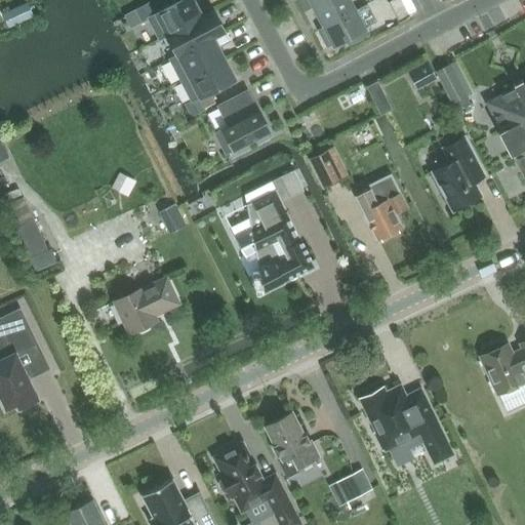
[(166,36),(166,35),(202,16),(202,15),(194,0),(180,0),(154,14),(149,4),(136,10),(142,22),(148,17),(159,40),(166,36)]
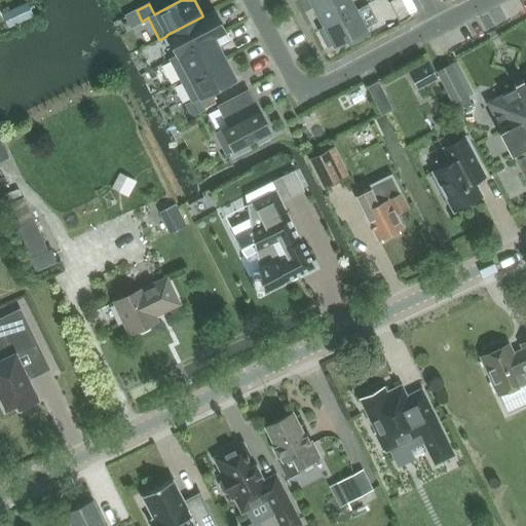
[(329,0),(313,8),(324,27),(355,9),(350,0),(329,0)]
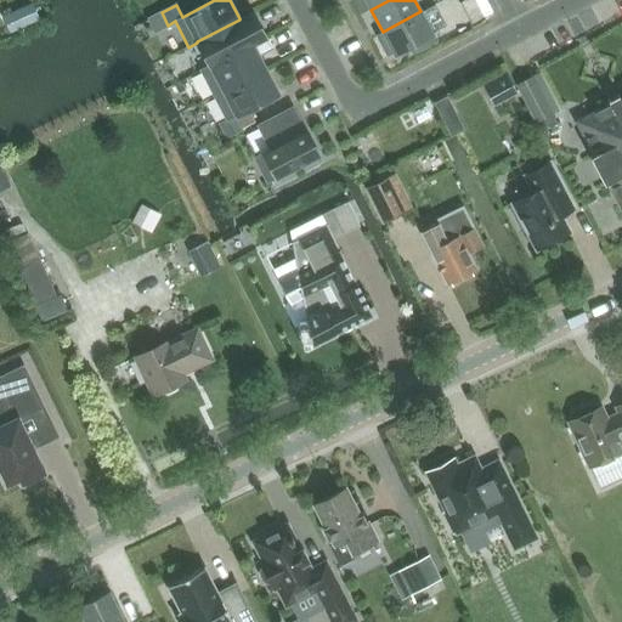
[(30,3),(4,16),(7,23),(20,18),(23,27),(39,20),(30,3)]
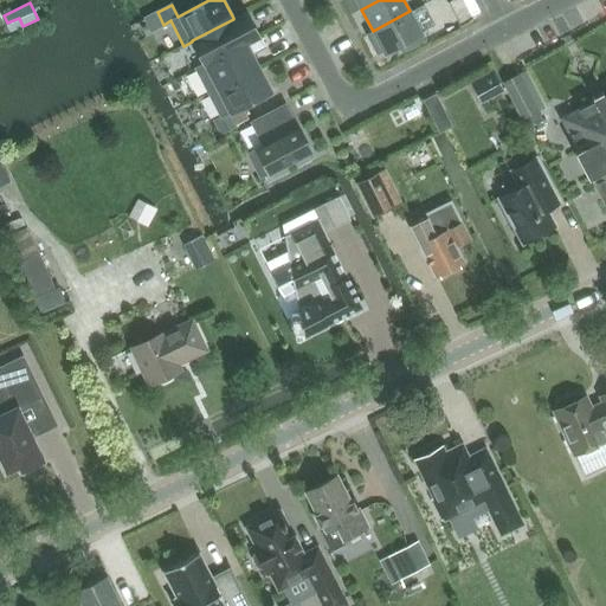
[(192,40),(192,42),(204,64),(205,65),(259,36),(256,31),(257,30),(250,17),(250,18),(246,11),(233,18),(233,19),(192,40)]
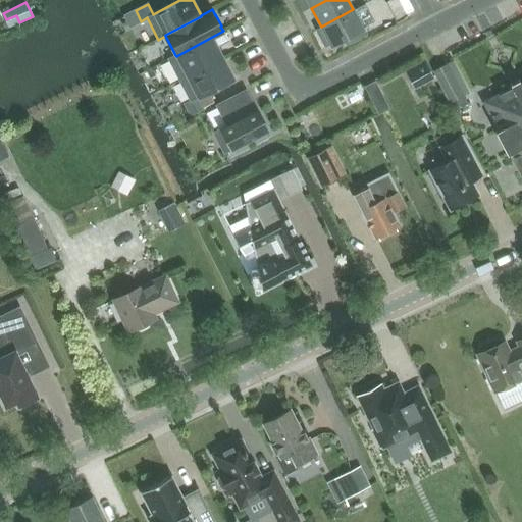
[(366,34),(353,9),(321,27),(321,28),(317,31),(325,46),(330,44),(331,46),(350,36),(352,41),(366,34)]
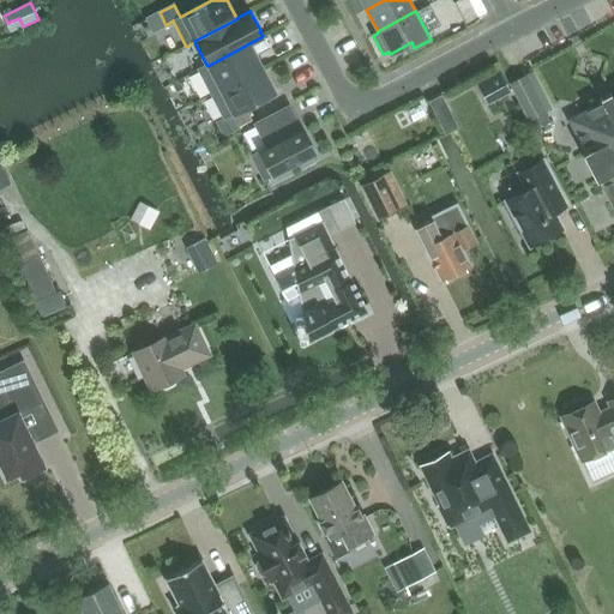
[(211,94),(263,67),(256,54),(269,48),(263,36),(208,66),(206,65),(198,70),(211,94)]
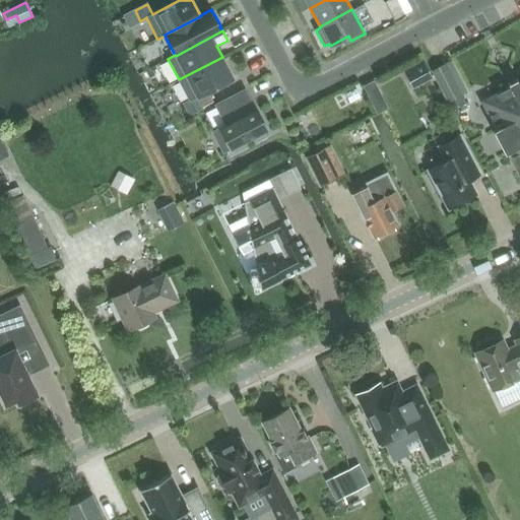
[(222,57),(179,79),(190,101),(184,104),(189,115),(202,108),(196,98),(234,78),(222,57)]
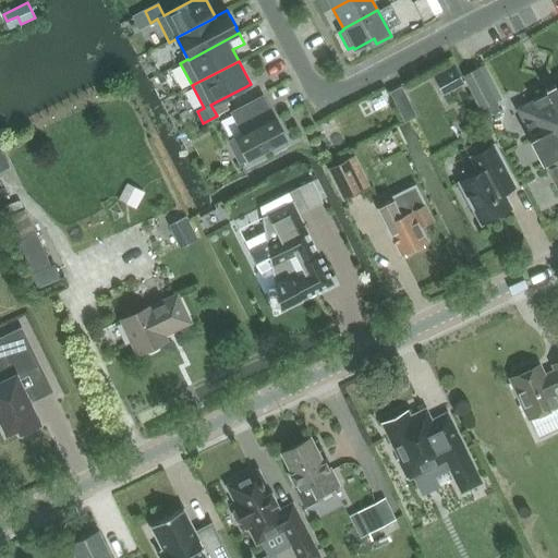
[(495,100),(478,70),(463,77),(480,109),(495,100)]
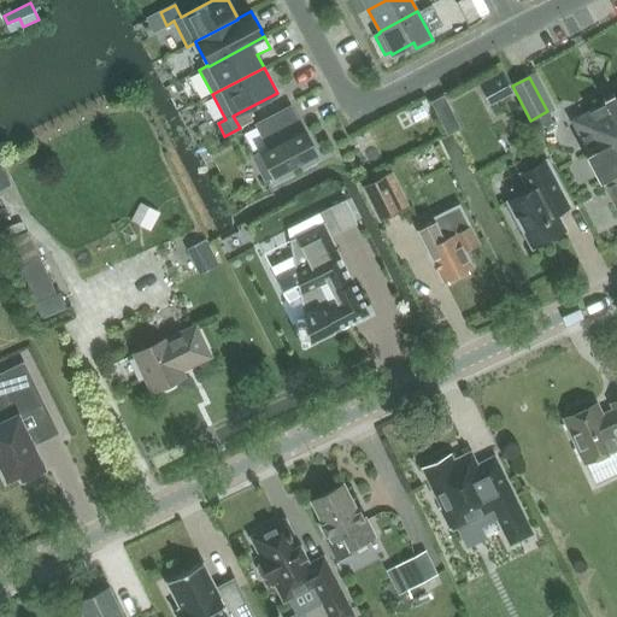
[(444,95),(430,103),(447,134),(460,127),(444,95)]
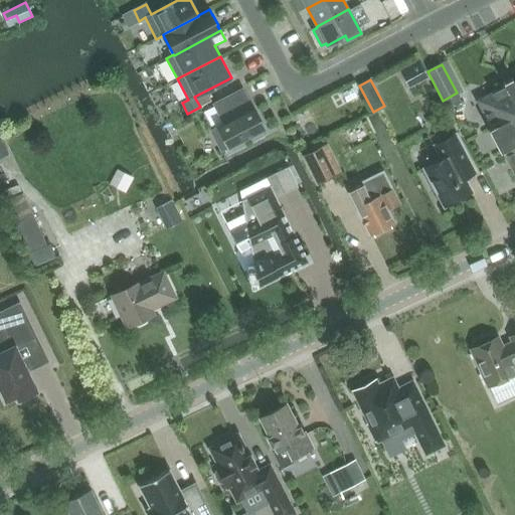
[(493,127),(488,130),(500,153),(505,150),(514,167),(514,82),(514,83),(514,82),(505,88),(506,88),(480,102),(493,127)]
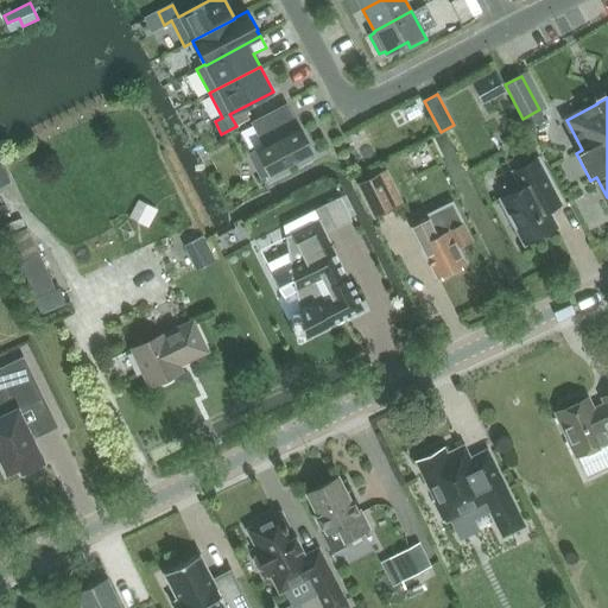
[(287,105),(257,121),(268,144),(248,154),(261,178),(312,152),(309,146),(310,146),(303,133),(302,133),(299,127),(297,128),(286,109),(289,107),(287,105)]
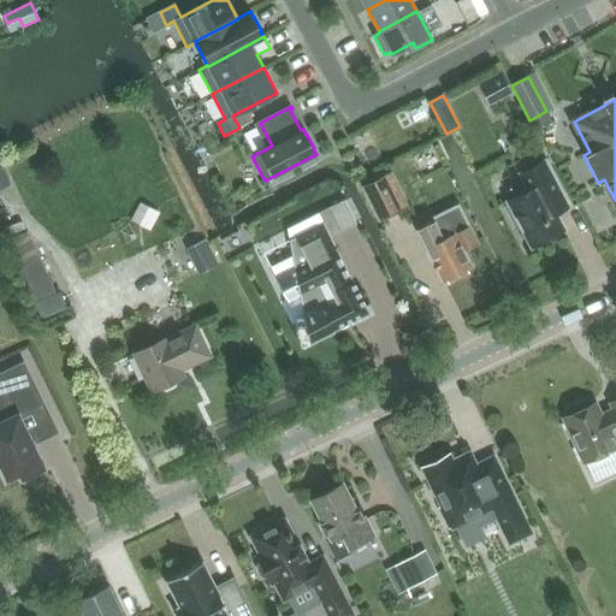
[(534,178),(525,184),(528,190),(508,201),(532,247),(563,231),(550,205),(563,197),(545,161),(529,170),(534,178)]
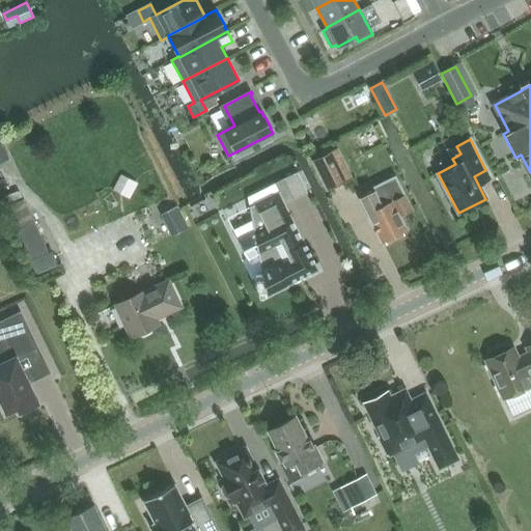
[(0,143),(0,164),(9,160),(0,143)]
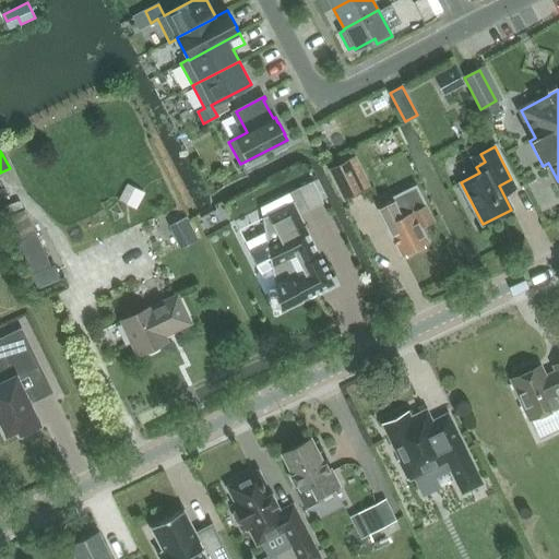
[(344,200),(364,190),(355,174),(355,173),(348,159),(329,169),(335,181),(335,182),(344,200)]
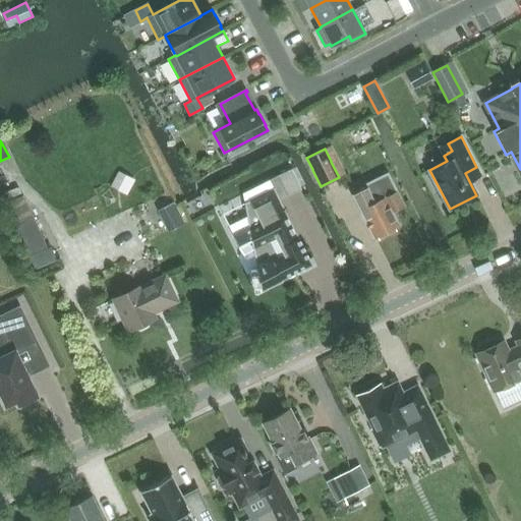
[(119,173),(112,186),(126,193),(133,181),(119,173)]
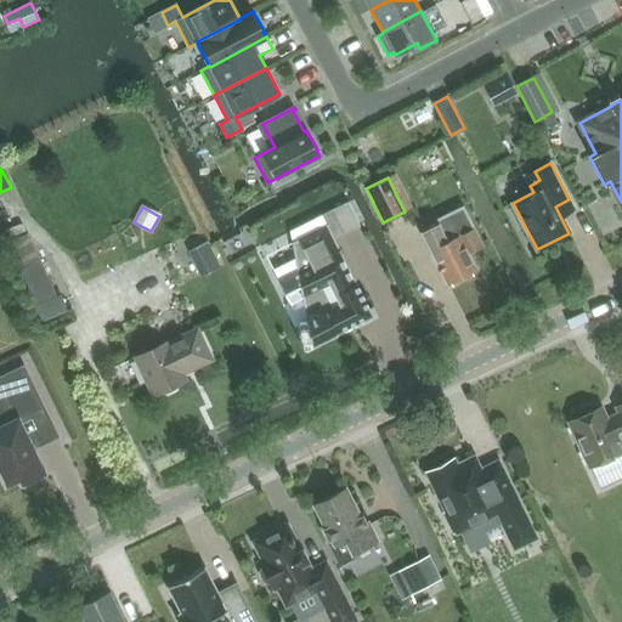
[(476,270),(468,254),(482,247),(463,208),(437,220),(439,222),(420,231),(447,284),(462,277),(463,281),(473,275),(471,272),(476,270)]
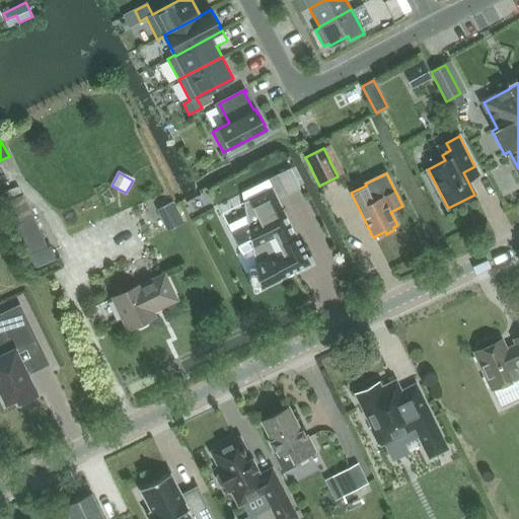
[(261,289),(282,279),(311,264),(273,188),(243,202),(248,228),(233,236),(242,253),(252,248),(261,289)]
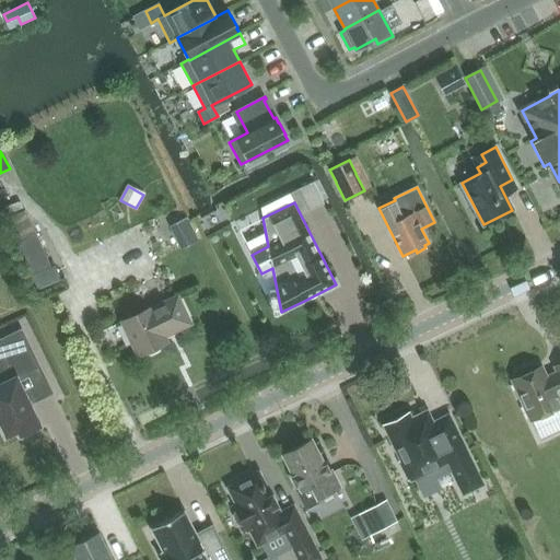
[(24,211),(8,219),(19,242),(33,273),(49,267),(36,235),(24,211)]
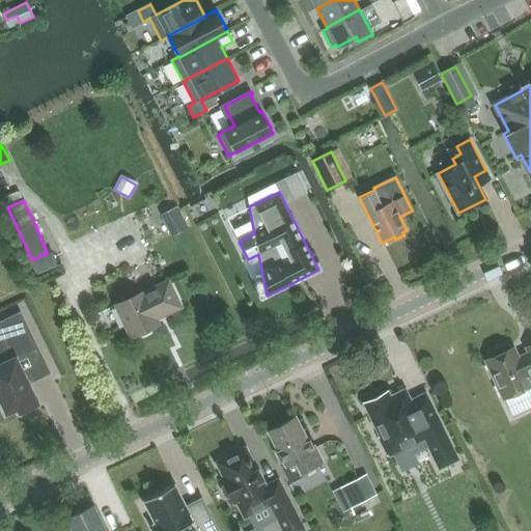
[(115,305),(131,337),(138,334),(142,335),(149,332),(151,328),(158,325),(156,319),(182,307),(168,280),(115,305)]
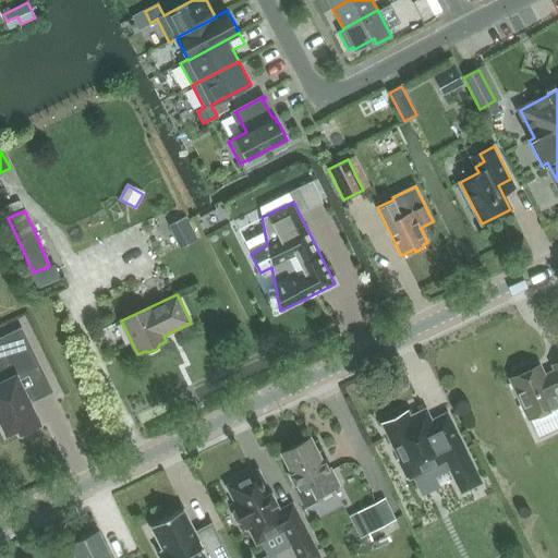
[(21,328),(0,338),(0,348),(8,365),(0,368),(0,375),(3,383),(0,384),(0,419),(8,434),(19,428),(21,433),(38,423),(16,379),(40,367),(21,328)]
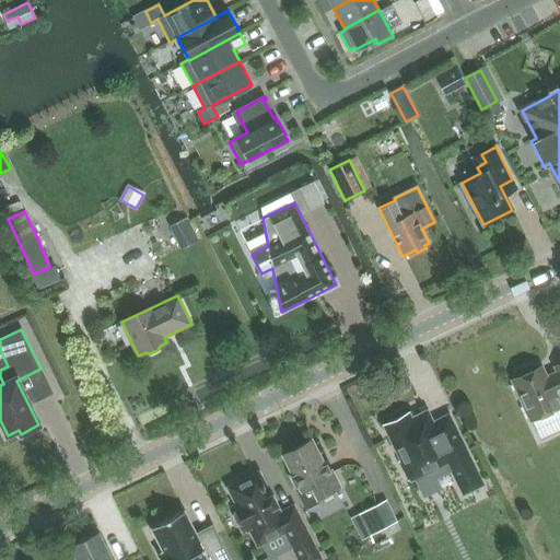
[(514,376),(515,380),(512,381),(531,420),(532,420),(540,440),(559,430),(559,409),(559,407),(559,405),(559,404),(559,364),(555,368),(557,373),(547,377),(541,368),(538,369),(537,365),(533,364),(516,372),(514,376)]
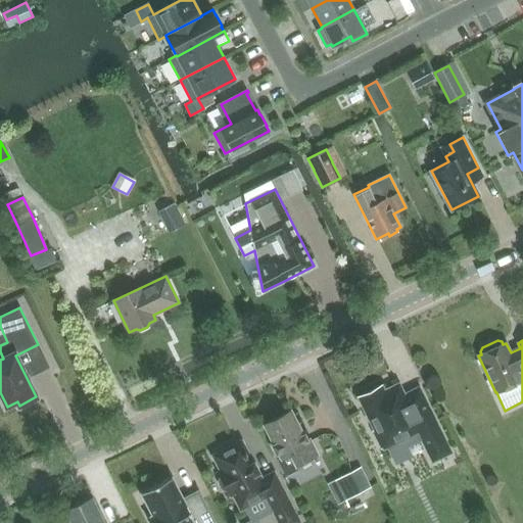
[(360,396),(376,430),(373,431),(381,448),(419,430),(433,460),(448,452),(418,389),(403,396),(398,386),(383,393),(380,386),(360,396)]
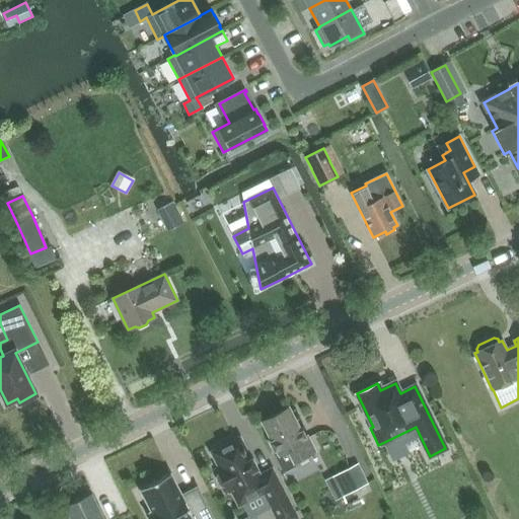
[(262,422),(272,441),(270,442),(275,450),(277,449),(279,454),(275,456),(284,472),(296,466),(294,462),(313,452),(302,431),(301,431),(289,408),(262,422)]
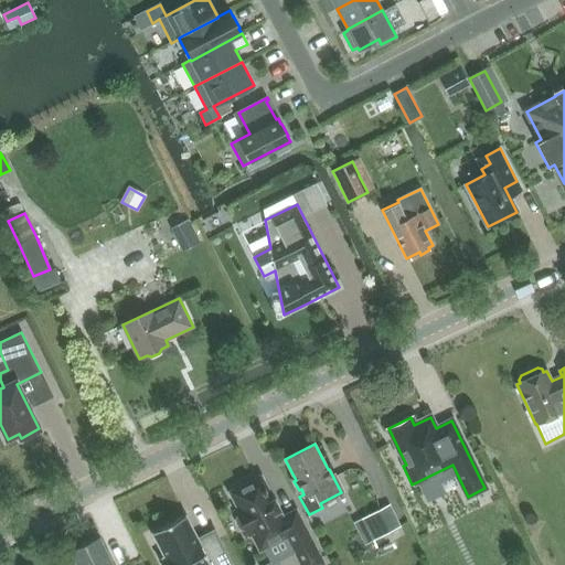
[(233,493),(241,509),(237,511),(240,515),(237,519),(237,523),(240,526),(243,530),(246,530),(249,534),(253,532),(260,547),(268,544),(272,544),(279,541),(280,537),(287,534),(302,564),(318,564),(322,563),(296,512),(281,520),(260,480),(254,482),(249,482),(242,487),(240,490),(233,493)]
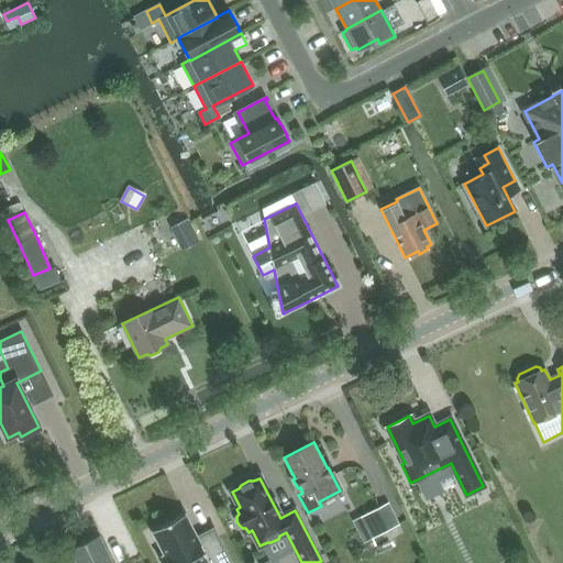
[(378,509),(367,515),(368,529),(373,538),(389,529),(378,509)]
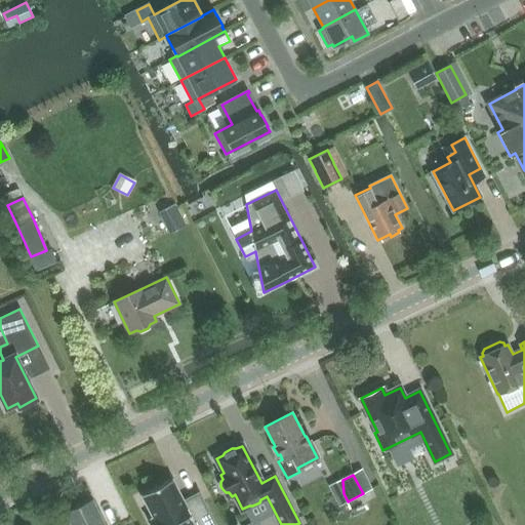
[(172,479),(142,495),(153,518),(148,520),(150,524),(215,524),(203,500),(188,509),(183,498),(172,479)]
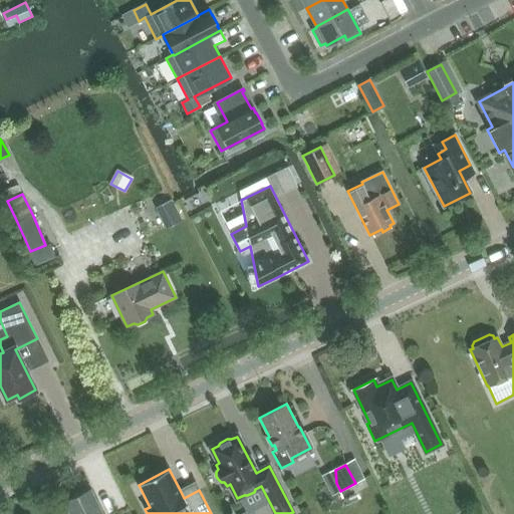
[(102,513),(90,490),(64,503),(69,513),(65,513),(102,513)]
